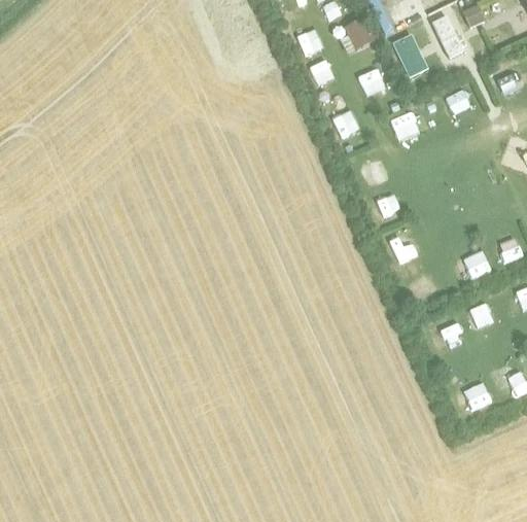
[(477,3),(462,9),(469,26),(484,19),(477,3)]
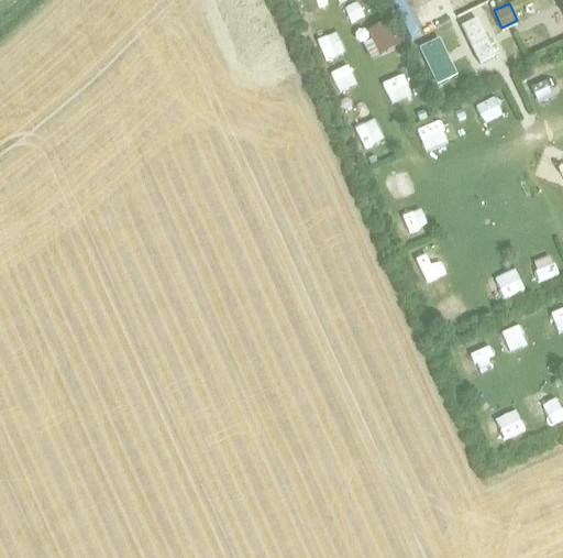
[(332,11),(338,28),(355,21),(350,4),(332,11)]
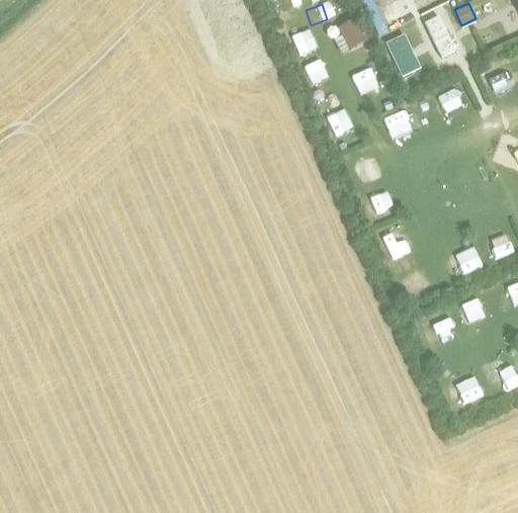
[(456,49),(439,14),(425,21),(441,56),(456,49)]
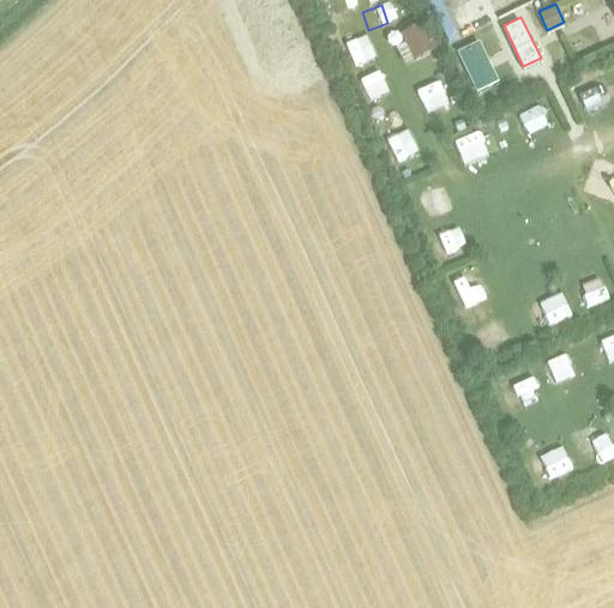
[(404,41),(397,44),(404,61),(413,58),(435,46),(423,20),(399,31),(404,41)]
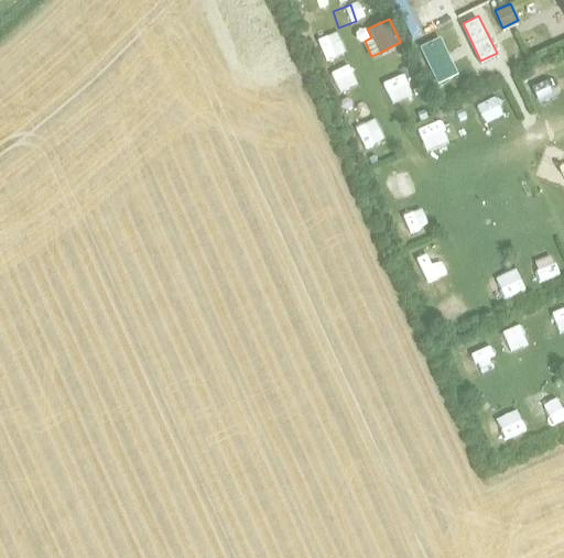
[(440,39),(421,47),(437,81),(456,73),(440,39)]
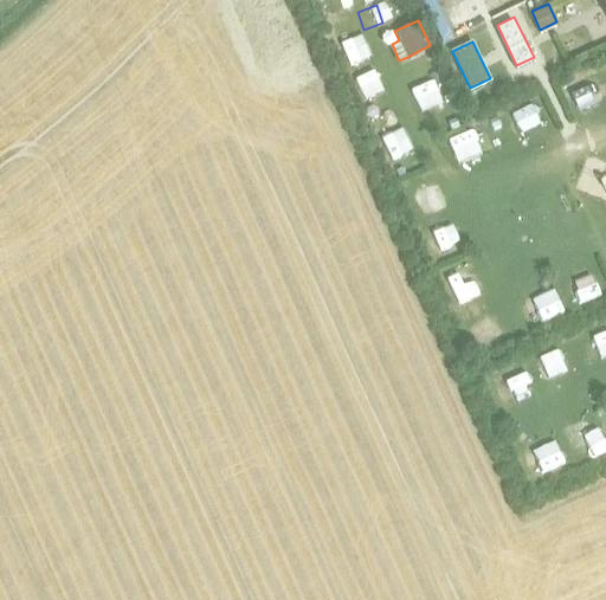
[(400,105),(423,97),(414,75),(392,83),(400,105)]
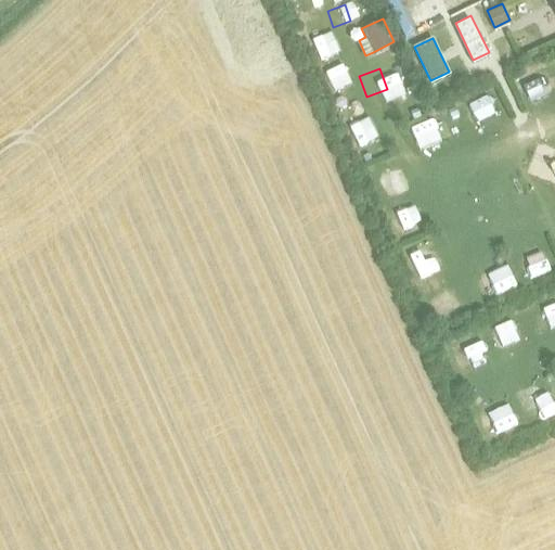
[(422,146),(441,139),(434,118),(413,127),(422,146)]
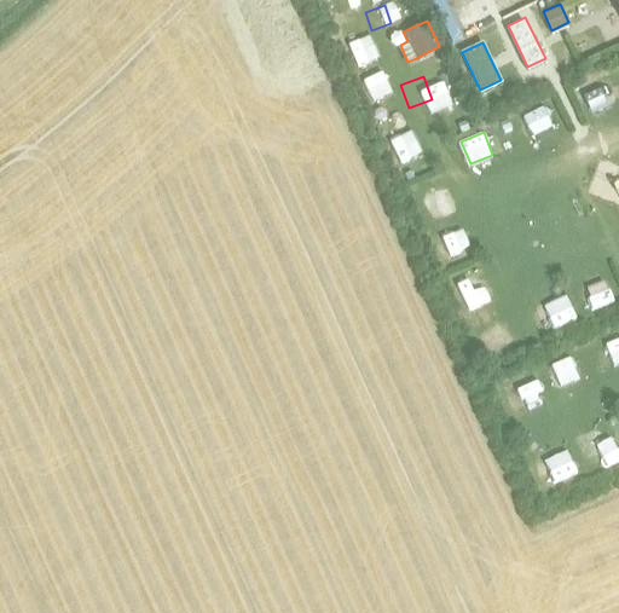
[(405,200),(416,225),(449,212),(438,186),(405,200)]
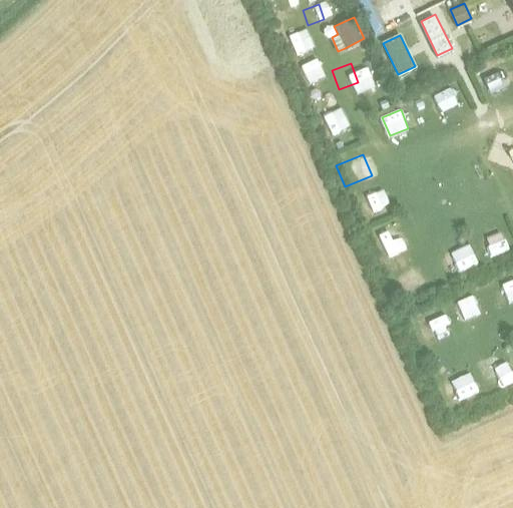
[(466,242),(471,261),(490,256),(485,237),(466,242)]
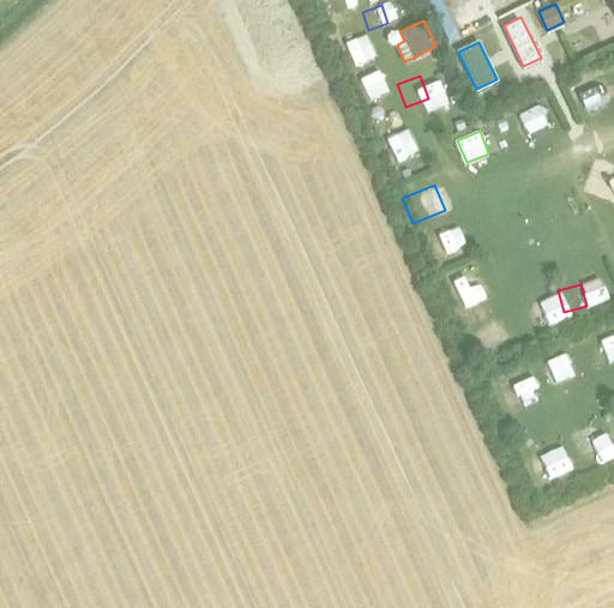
[(590,363),(613,353),(613,350),(607,333),(583,343),(590,363)]
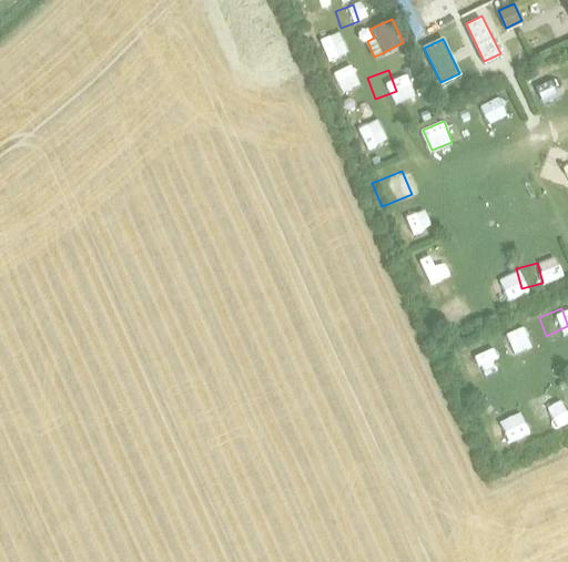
[(457,366),(478,360),(475,348),(454,354),(457,366)]
